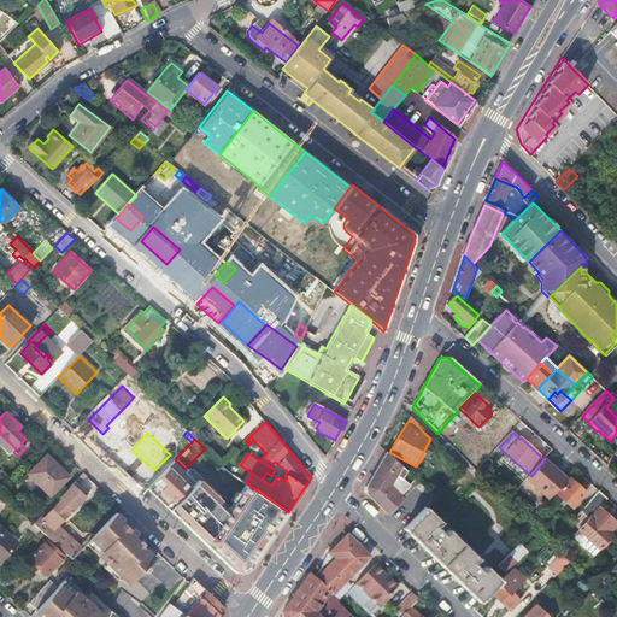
[(404,498),(401,495),(416,480),(386,452),(372,474),(366,486),(368,494),(388,513),(404,498)]
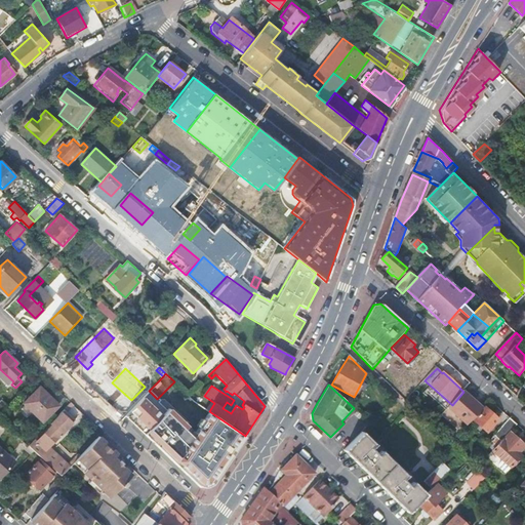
[(39,388),(23,405),(42,423),(58,406),(39,388)]
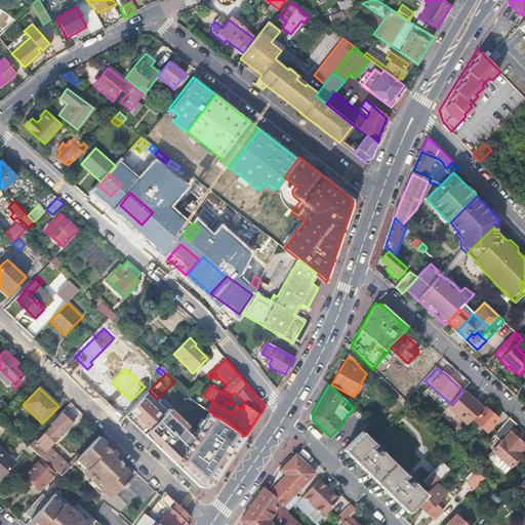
[(448,410),(467,427),(483,409),(463,392),(452,405),(448,410)]
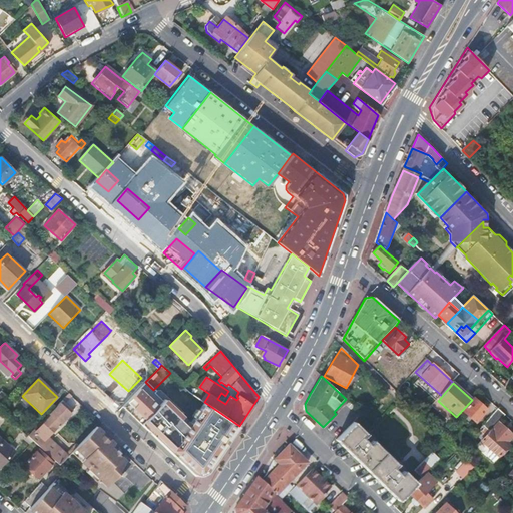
[(121,406),(129,413),(128,414),(125,420),(131,426),(136,430),(143,428),(160,411),(138,390),(121,406)]
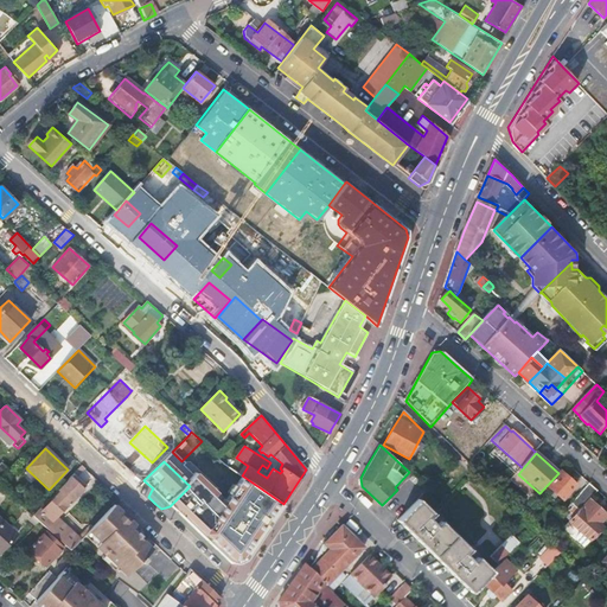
[(577,487),(562,472),(548,487),(554,492),(549,498),(553,502),(557,497),(563,502),(577,487)]
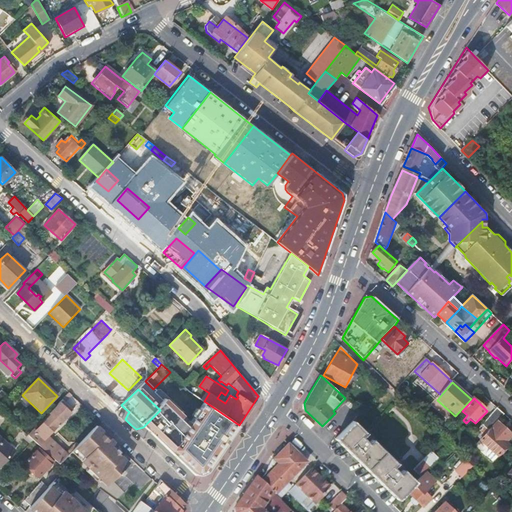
[(72,410),(62,400),(33,430),(27,436),(32,440),(42,449),(42,450),(54,461),(59,465),(67,457),(50,441),(49,441),(46,438),(72,410)]
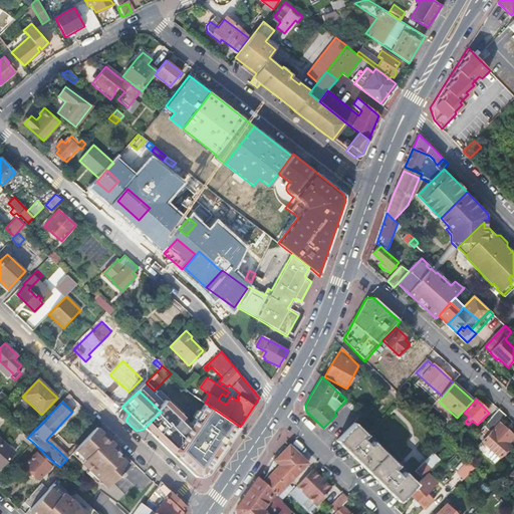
[(483,428),(490,434),(483,443),(500,459),(509,448),(507,446),(513,438),(499,425),(506,418),(498,411),(483,428)]
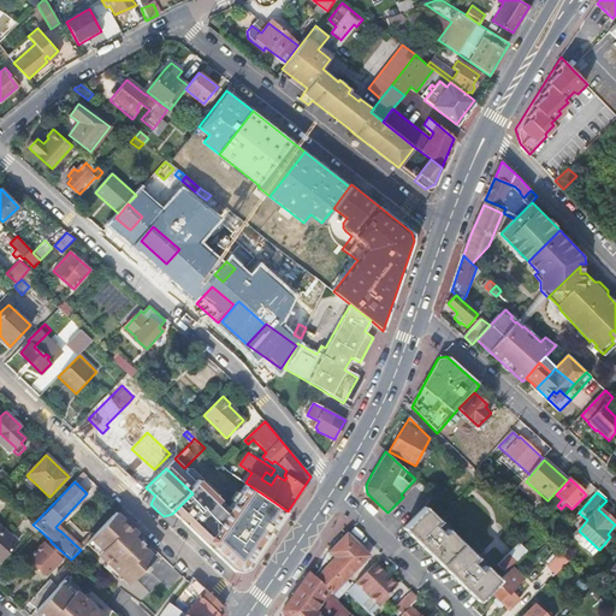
[(193,509),(187,515),(194,522),(206,509),(197,503),(193,509)]
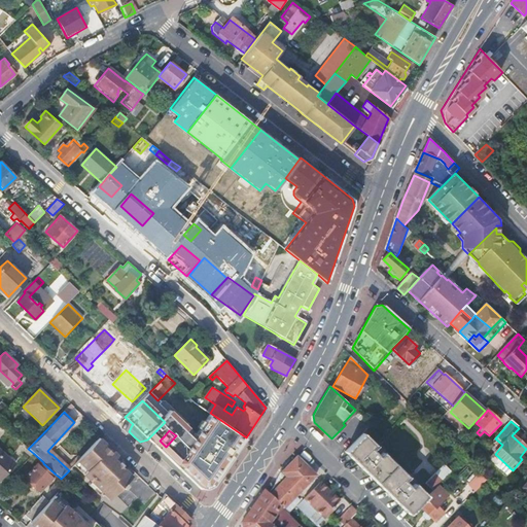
[(218,431),(210,444),(216,448),(209,457),(219,464),(234,442),(218,431)]
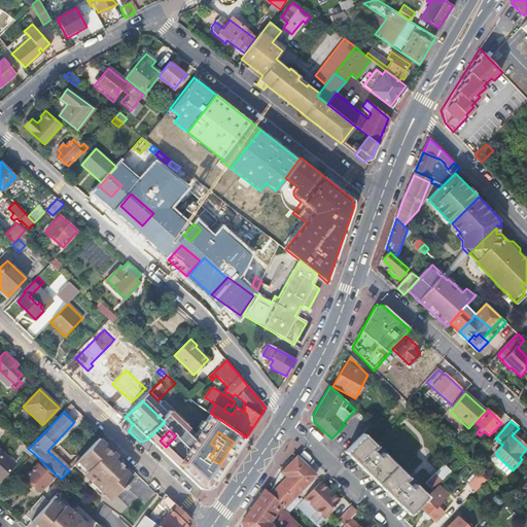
[(345,453),(411,516),(426,499),(428,497),(415,485),(412,488),(406,482),(409,479),(384,453),(380,457),(374,450),(377,447),(363,434),(345,453)]
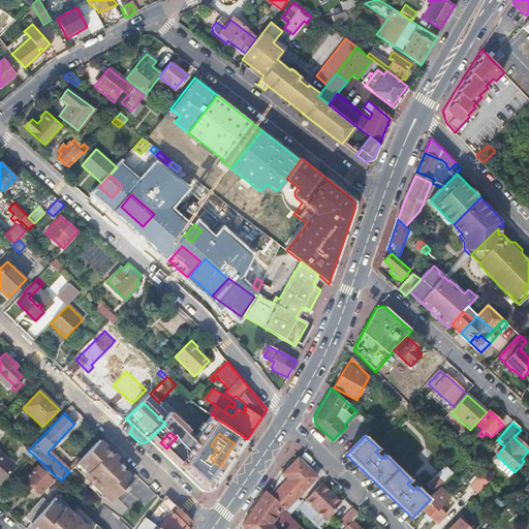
[(100,440),(74,467),(111,502),(123,490),(125,492),(128,488),(126,486),(133,478),(125,471),(115,461),(118,458),(100,440)]
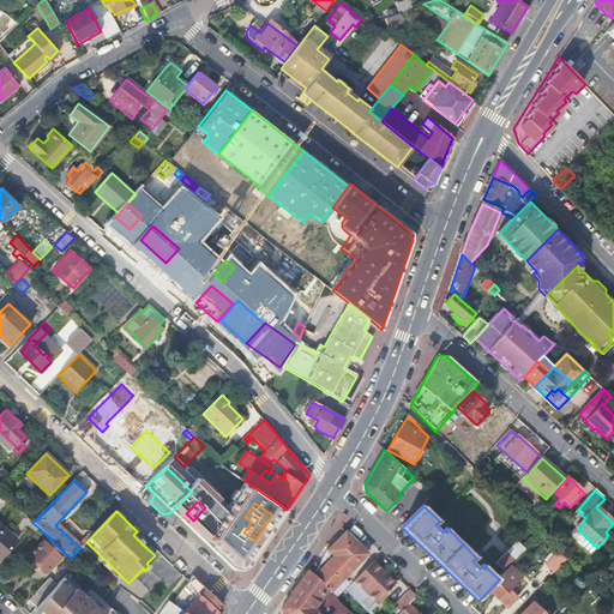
[(193,521),(186,513),(179,521),(186,528),(193,521)]
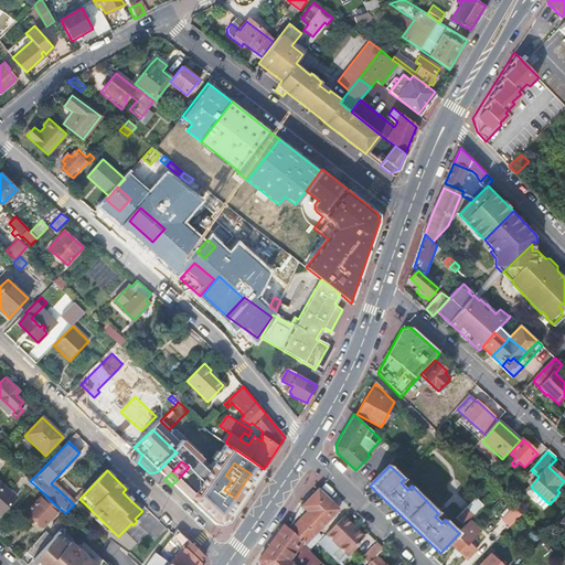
[(195,473),(179,490),(190,500),(199,492),(201,493),(209,486),(195,473)]
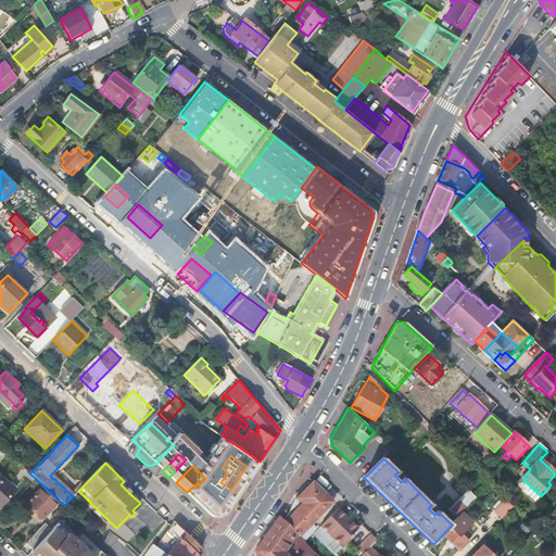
[(0,475),(0,505),(15,490),(0,475)]
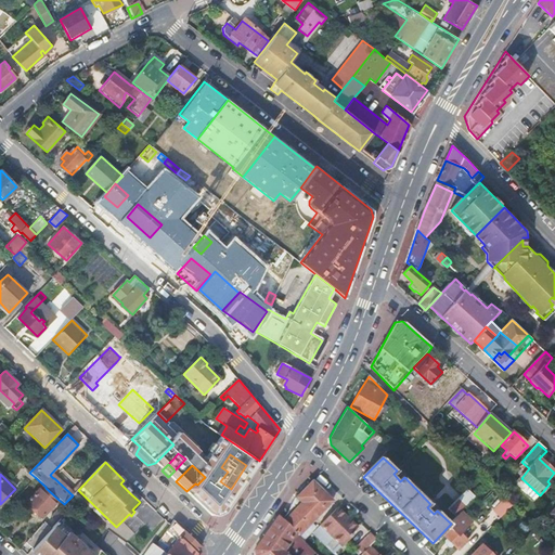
[(136,491),(124,480),(120,483),(131,494),(136,491)]
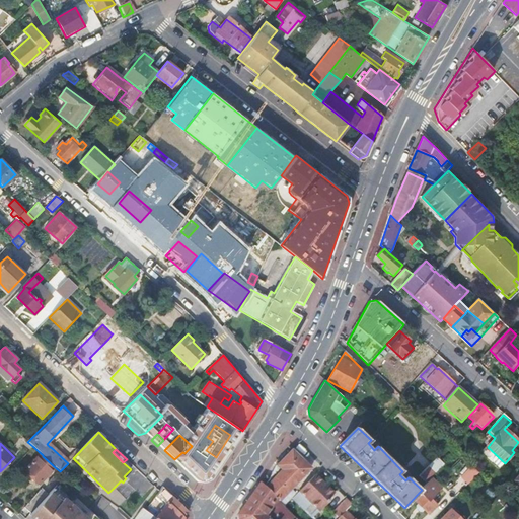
[(278,466),(266,488),(277,499),(280,502),(292,491),(312,469),(293,451),(284,460),(278,466)]
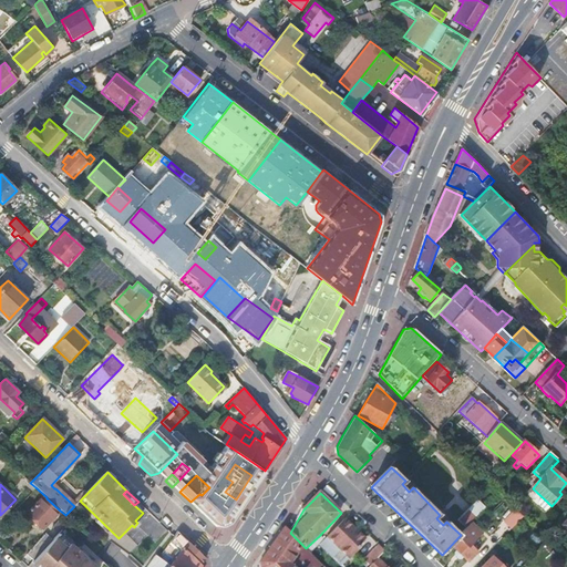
[(41,498),(27,514),(43,529),(59,513),(58,513),(60,511),(47,498),(44,501),(41,498)]
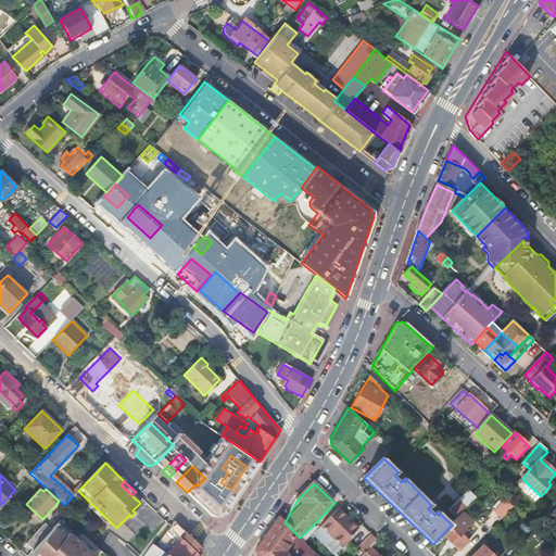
[(456,518),(476,497),(469,492),(450,512),(456,518)]
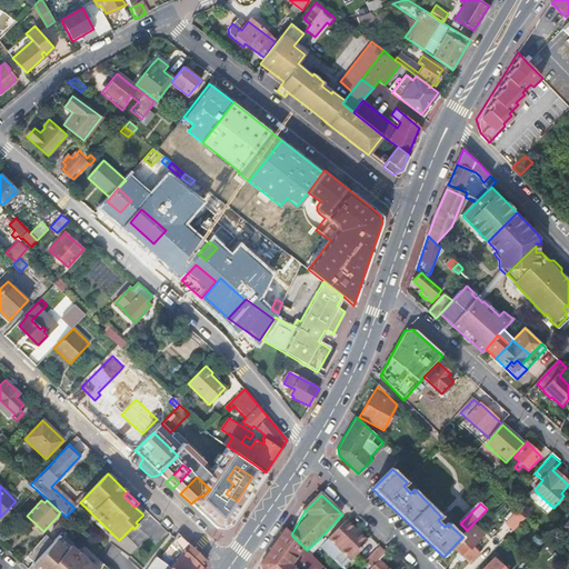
[(525,520),(517,512),(506,525),(513,532),(525,520)]
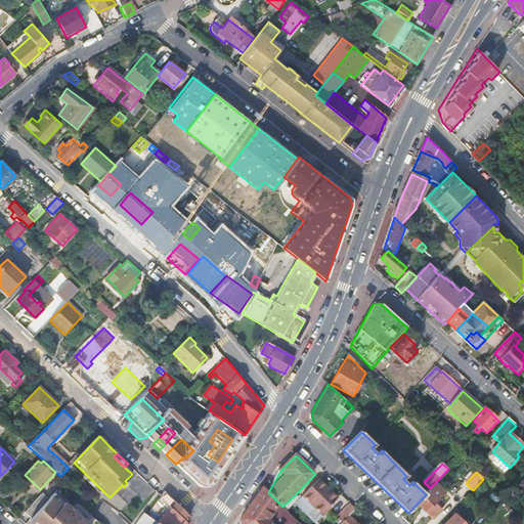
[(319,480),(317,482),(330,493),(332,491),(319,480)]
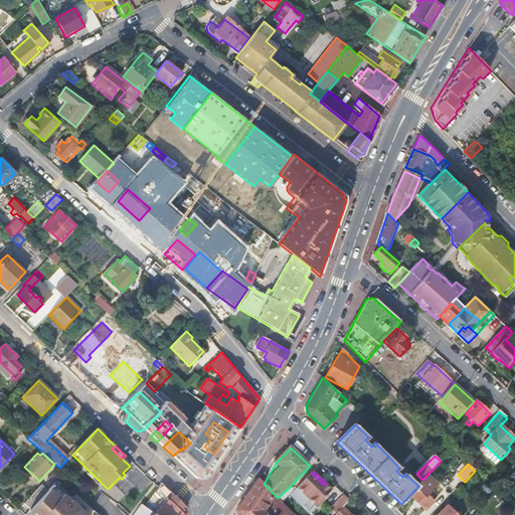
[(53,473),(47,480),(52,485),(53,485),(59,478),(53,473)]
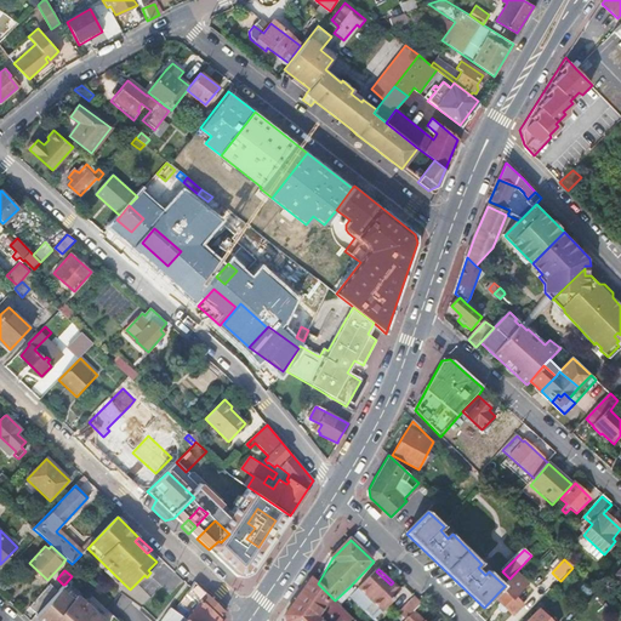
[(391,585),(376,571),(359,590),(383,614),(393,603),(392,602),(402,591),(393,582),(391,585)]
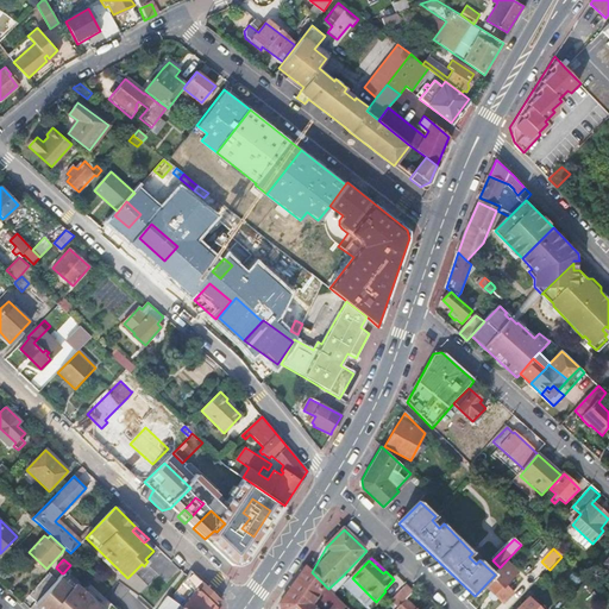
[(282,608),(318,608),(327,600),(321,590),(325,585),(312,572),(305,565),(281,601),(282,608)]
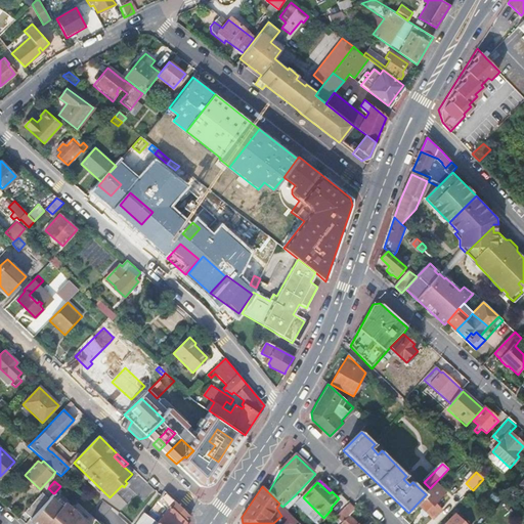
[(437,489),(434,486),(426,494),(424,496),(425,497),(427,499),(437,489)]
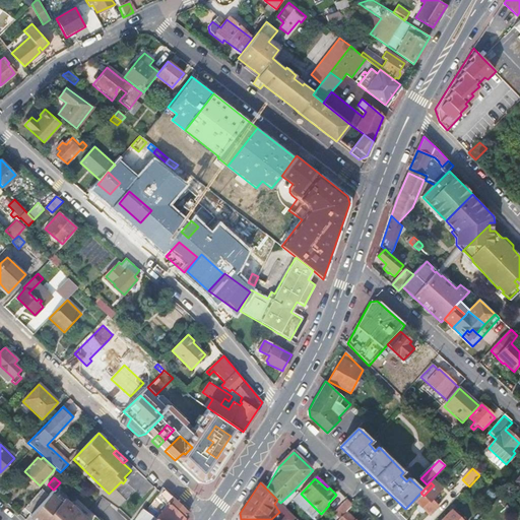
[(167,505),(156,519),(182,519),(188,512),(163,488),(156,496),(167,505)]
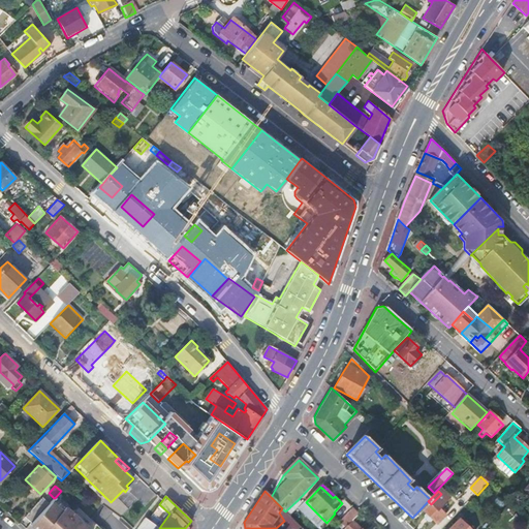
[(43,509),(31,523),(29,525),(33,528),(88,528),(55,498),(54,498),(43,509)]
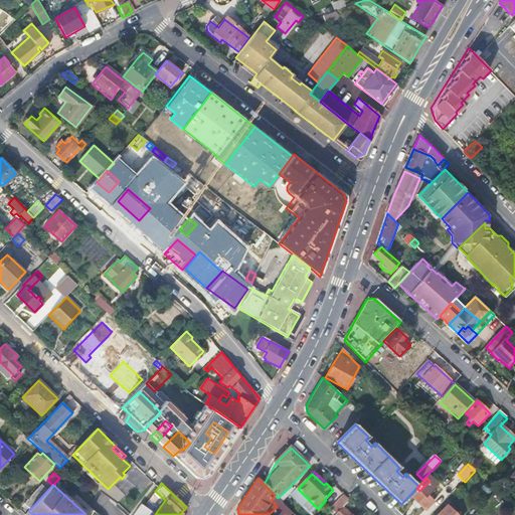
[(290,487),(278,498),(282,502),(284,504),(295,492),(290,487)]
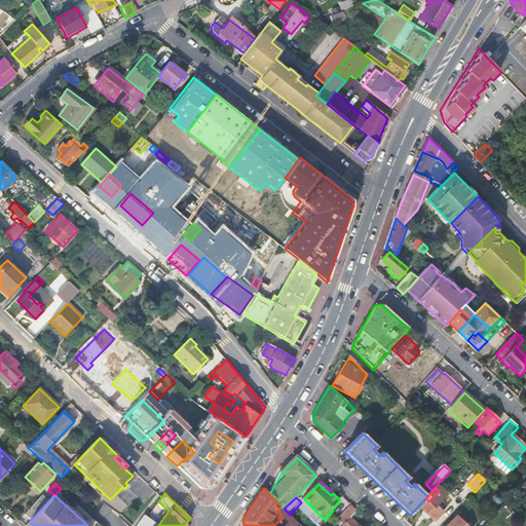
[(435,506),(428,501),(426,499),(419,506),(424,512),(421,515),(427,520),(429,518),(435,522),(445,512),(437,504),(435,506)]
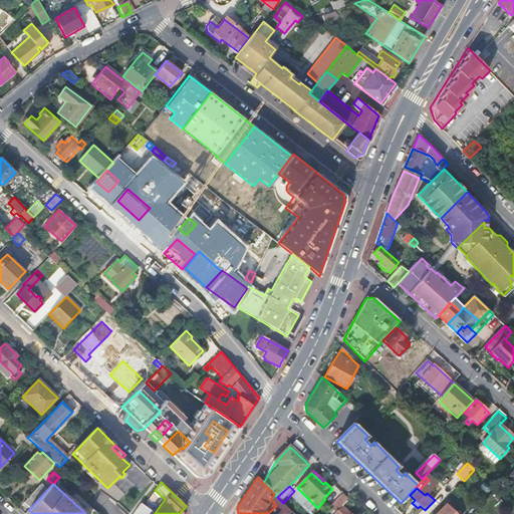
[(36,490),(24,503),(30,508),(42,495),(36,490)]
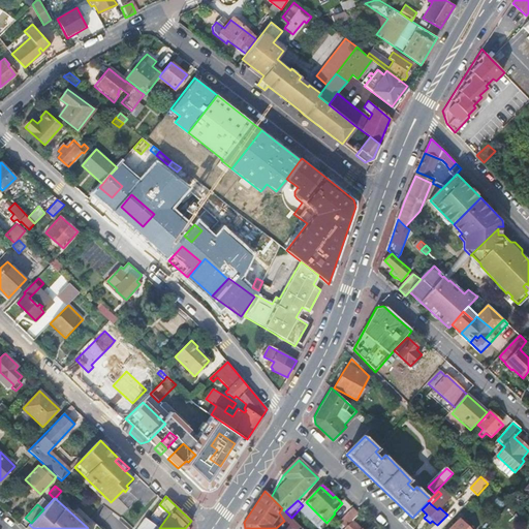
[(279,512),(284,521),(289,516),(285,511),(282,508),(279,512)]
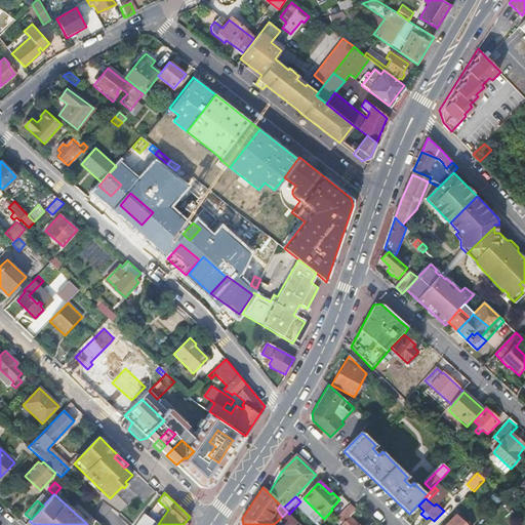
[(351,506),(338,519),(344,524),(351,517),(357,511),(351,506)]
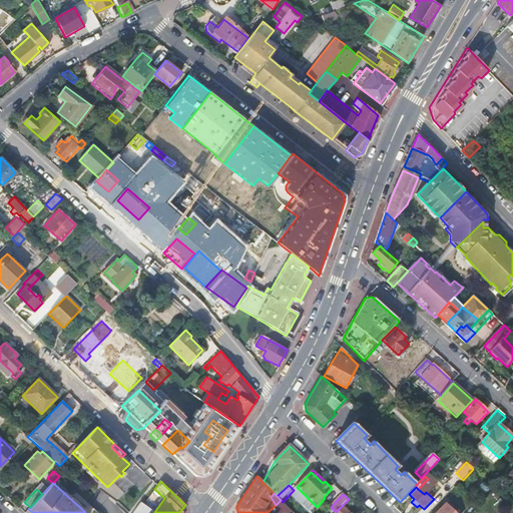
[(276,505),(268,512),(290,512),(292,511),(283,502),(281,500),(276,505)]
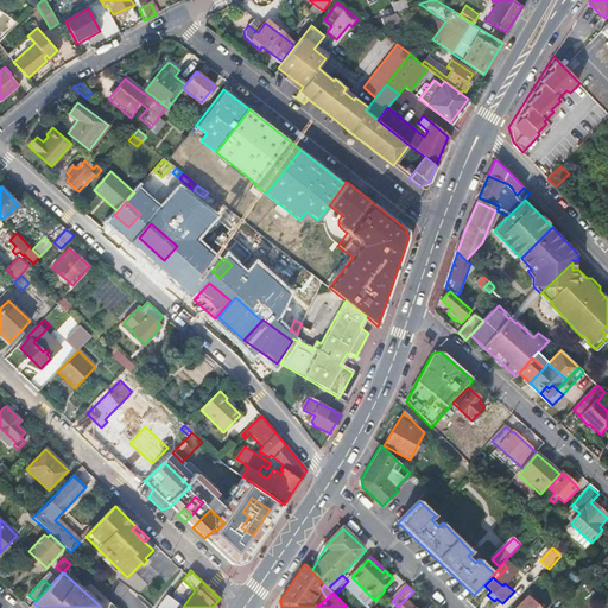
[(540,607),(530,597),(518,607),(540,607)]
